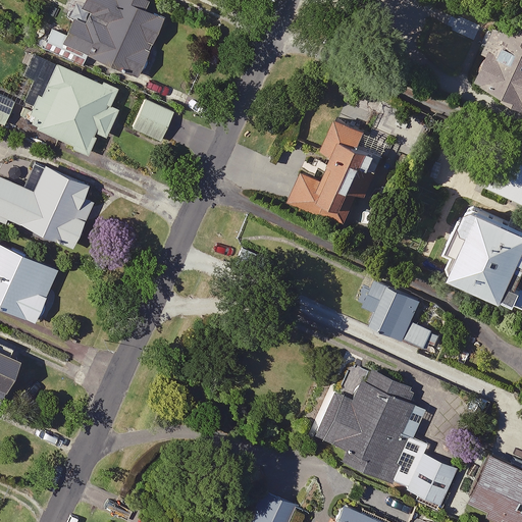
[(92,71),(98,58),(137,74),(152,40),(156,42),(165,19),(147,11),(150,3),(142,0),(86,0),(71,34),(47,23),(37,47),(92,71)]
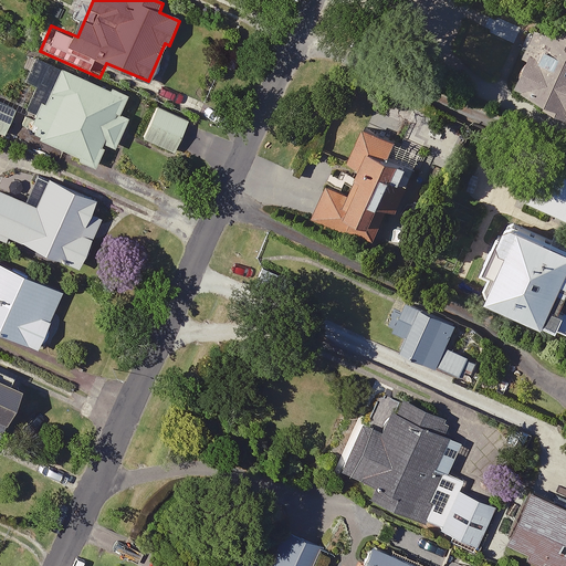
[(565,20),(547,11),(535,35),(530,32),(522,49),(527,51),(525,56),(533,60),(519,91),(565,114),(565,20)]
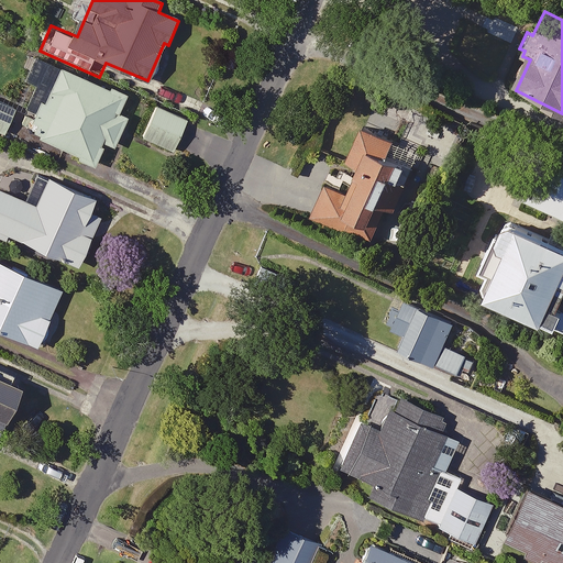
[(128,98),(62,68),(32,134),(97,163),(106,143),(117,147),(130,118),(121,113),(128,98)]
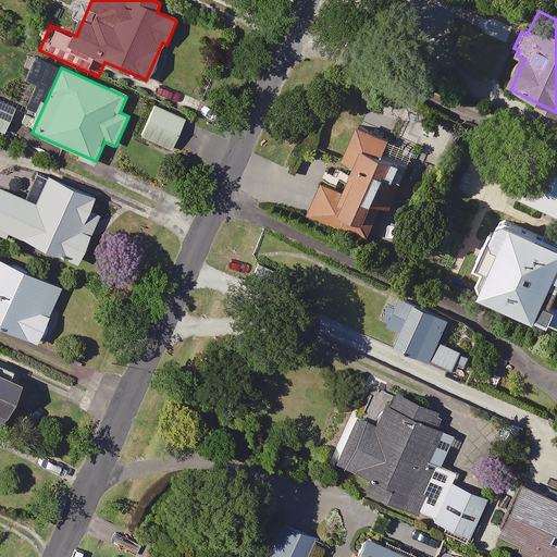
[(20,107),(0,98),(0,130),(8,133),(20,107)]
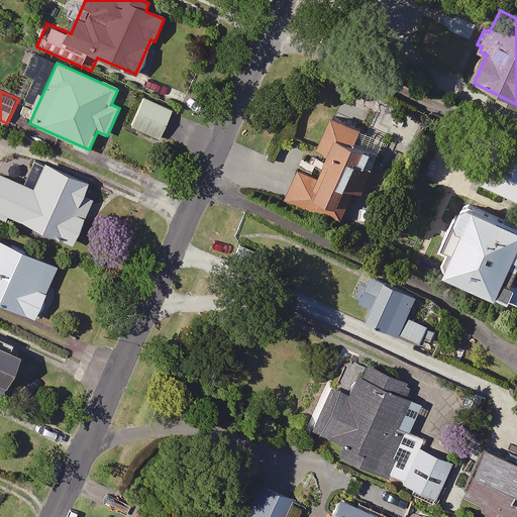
[(174,110),(144,98),(132,126),(162,139),(174,110)]
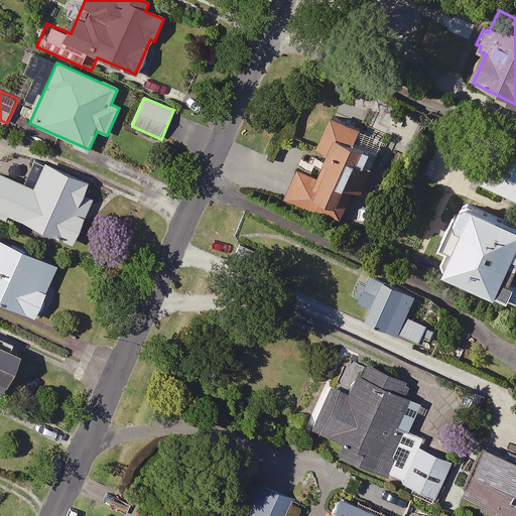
[(285,202),(343,225),(356,192),(365,196),(392,131),(375,124),(372,130),(335,114),(321,147),(310,142),(285,202)]
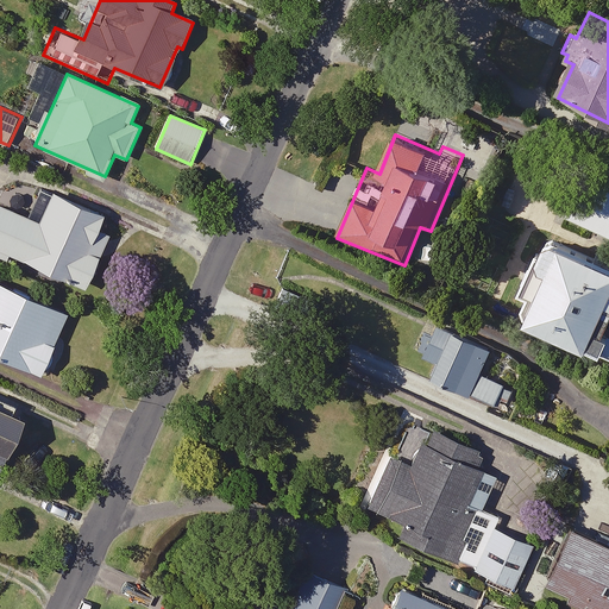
[(0,255),(10,259),(11,256),(89,289),(112,236),(98,230),(104,217),(54,195),(42,223),(0,205),(0,255)]
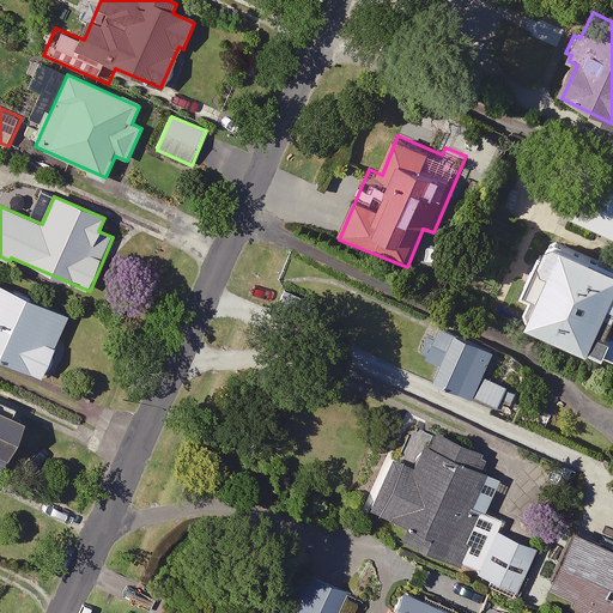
[(528,311),(535,328),(612,360),(612,266),(551,241),(526,298),(532,302),(528,311)]
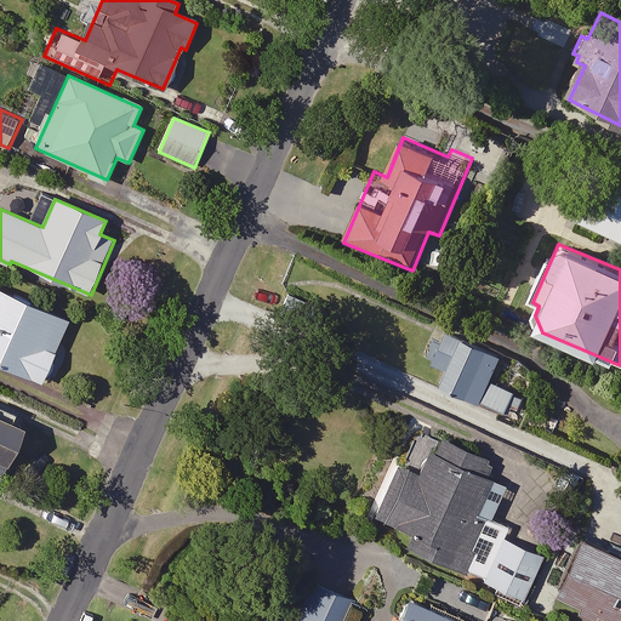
[(0,364),(49,386),(66,347),(60,345),(70,319),(0,288),(0,364)]
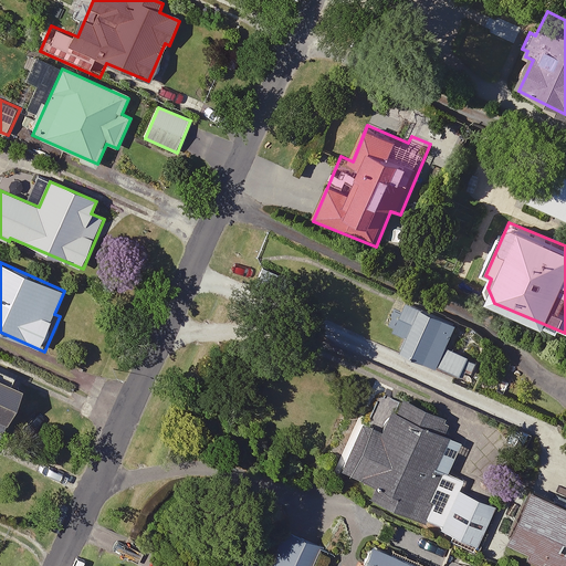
[(481,334),(409,304),(405,314),(395,311),(387,327),(410,337),(404,353),(463,377),(481,334)]
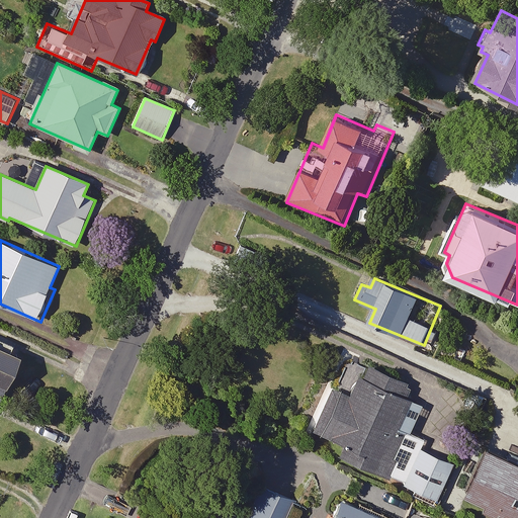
[(25,358),(0,346),(0,397),(5,400),(25,358)]
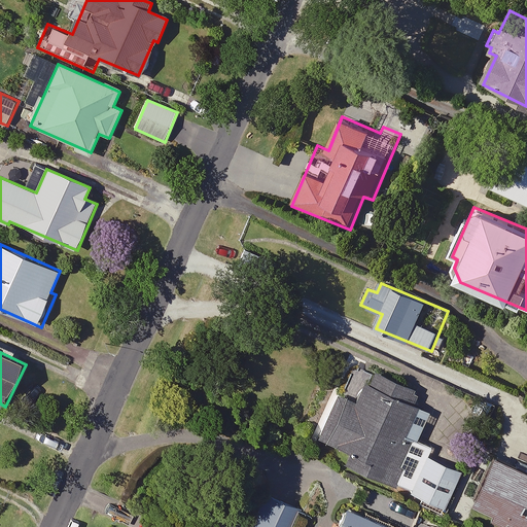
[(402,467),(398,466),(410,440),(405,437),(417,408),(367,386),(359,407),(339,397),(321,440),(354,454),(349,465),(391,484),(395,485),(402,467)]
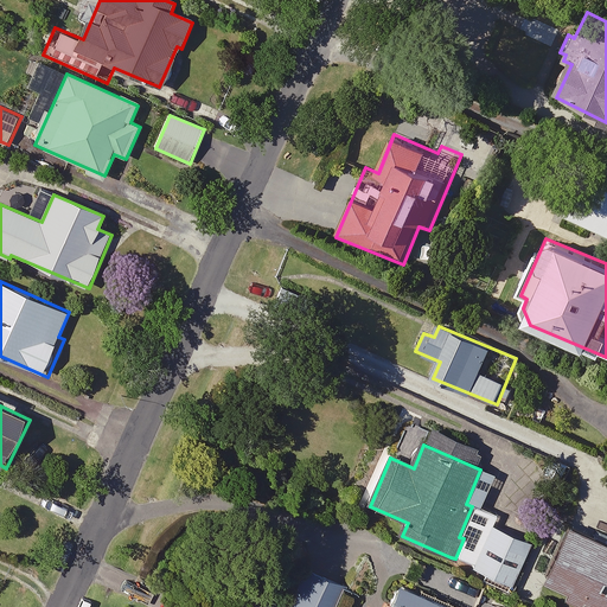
[(536,543),(496,525),(475,569),(516,587),(536,543)]
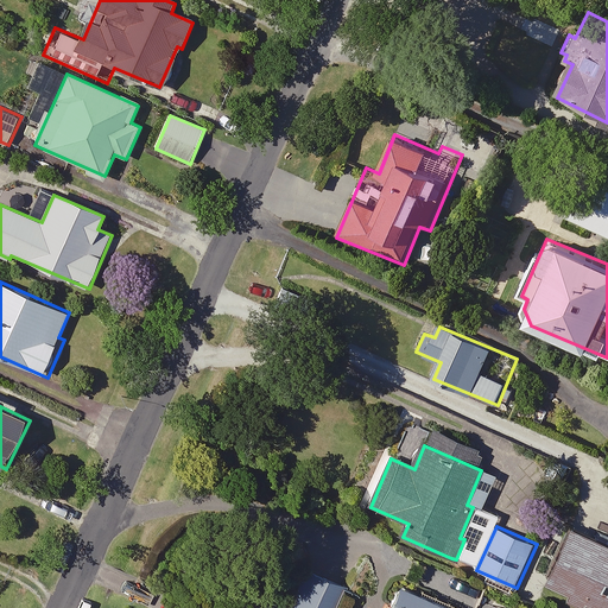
[(587,607),(607,607),(607,543),(570,527),(546,586),(567,594),(564,599),(587,607)]
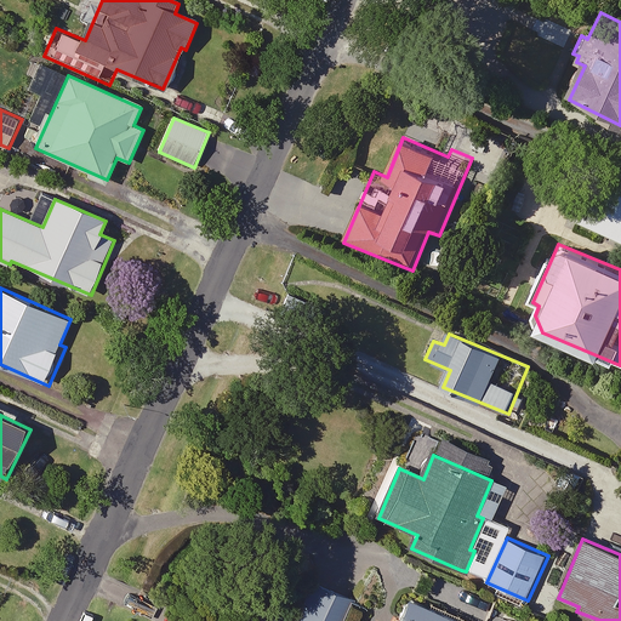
[(348,620),(357,603),(314,584),(297,620),(348,620)]
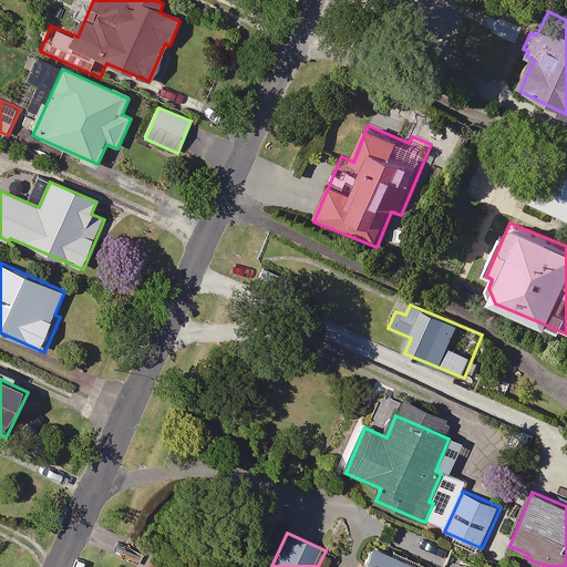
[(415,566),(375,550),(368,566),(415,566)]
